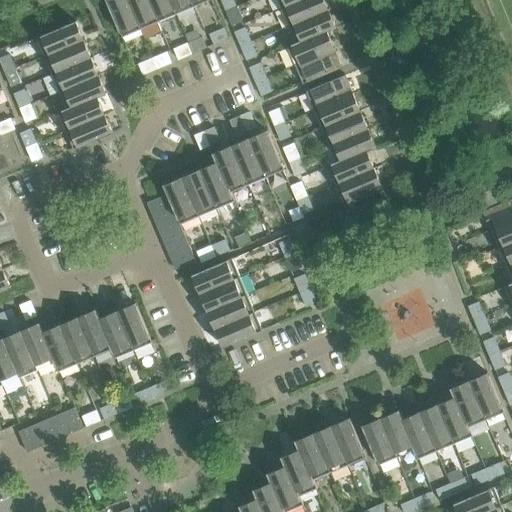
[(140,30),(127,0),(106,0),(122,37),(140,30)]
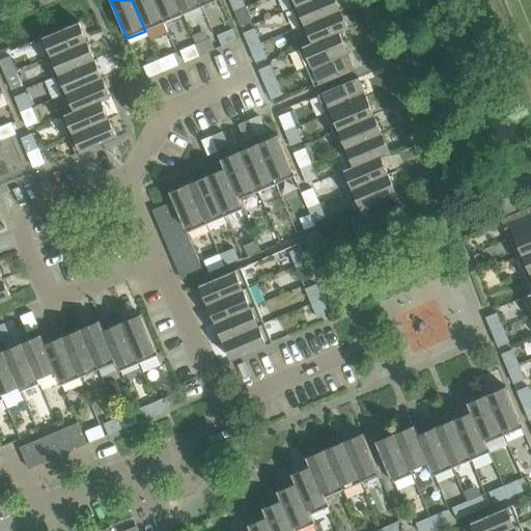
[(164,23),(154,0),(132,0),(145,31),(164,23)]
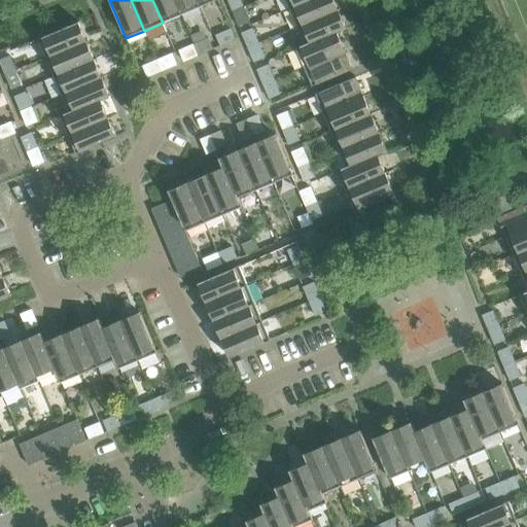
[(181,15),(174,0),(152,0),(163,23),(181,15)]
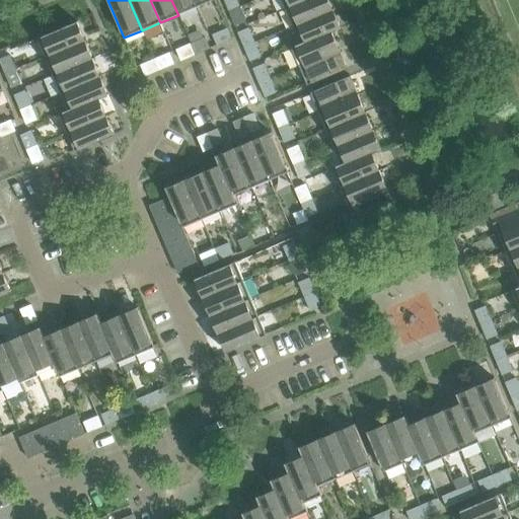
[(197,7),(194,0),(171,0),(178,15),(197,7)]
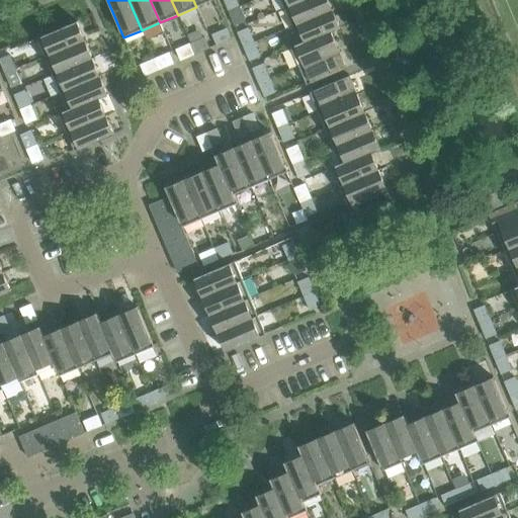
[(240,7),(236,0),(224,0),(229,11),(240,7)]
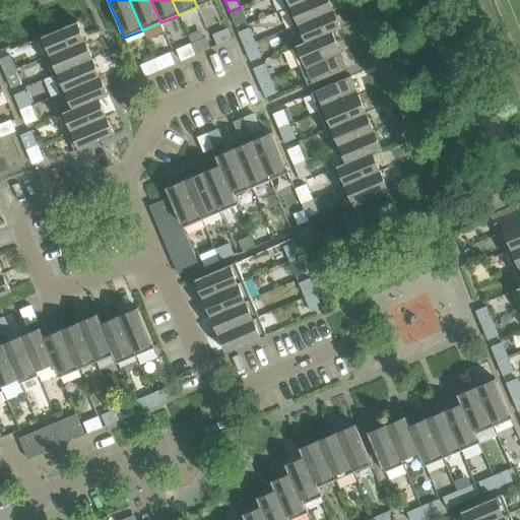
[(307,0),(282,0),(286,9),(307,0)]
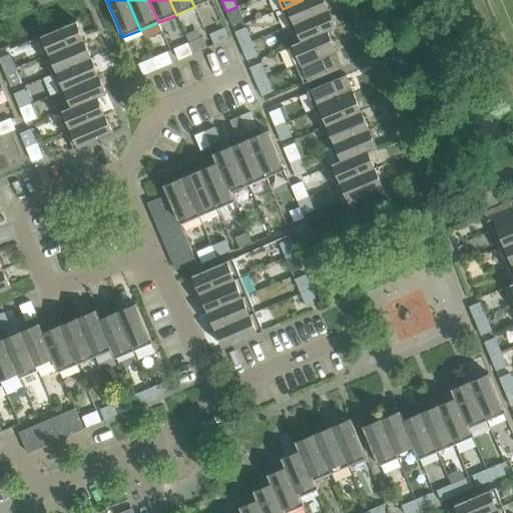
[(330,9),(326,0),(303,0),(283,9),(290,26),(330,9)]
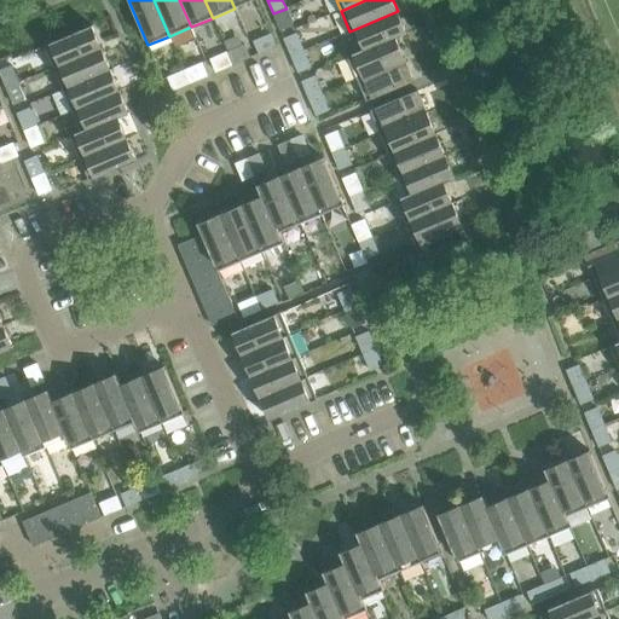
[(294,25),(287,9),(273,13),(281,30),(294,25)]
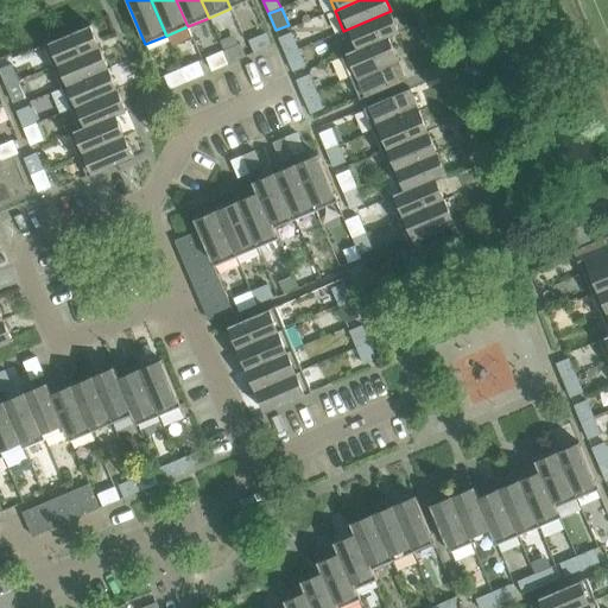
[(400,33),(391,11),(343,31),(352,51),(353,52),(390,37),(400,33)]
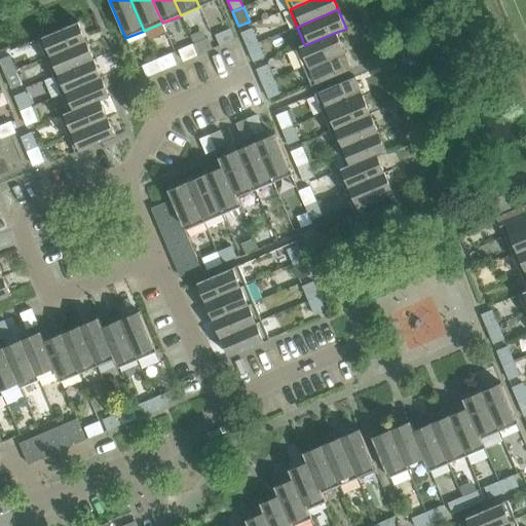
[(86,40),(79,22),(37,39),(45,58),(86,40)]
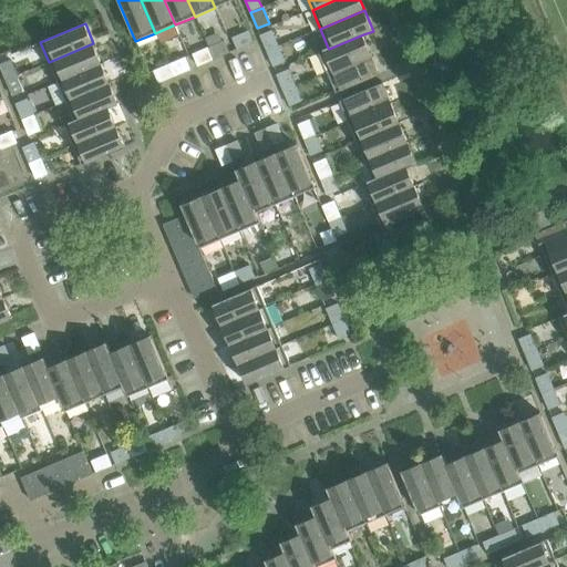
[(255,43),(250,31),(233,39),(237,50),(255,43)]
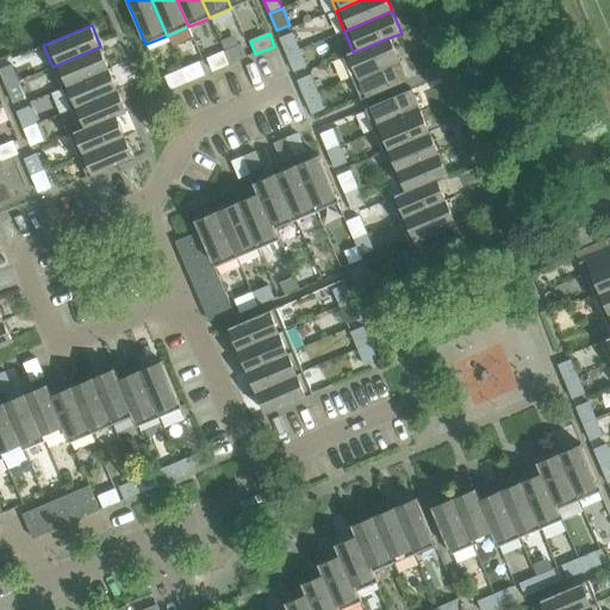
[(300,50),(293,33),(280,38),(287,55),(300,50)]
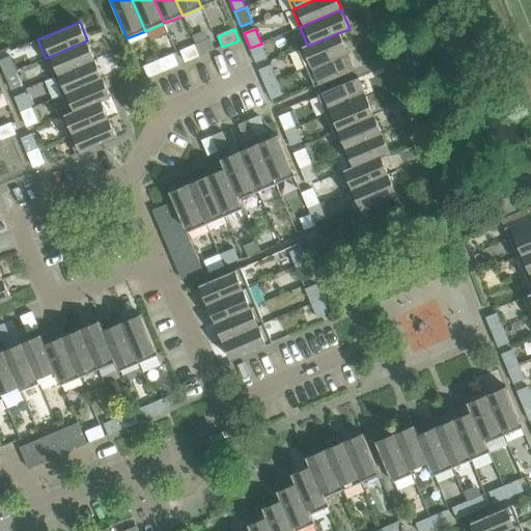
[(347,50),(340,32),(308,46),(307,45),(300,49),(308,66),(347,50)]
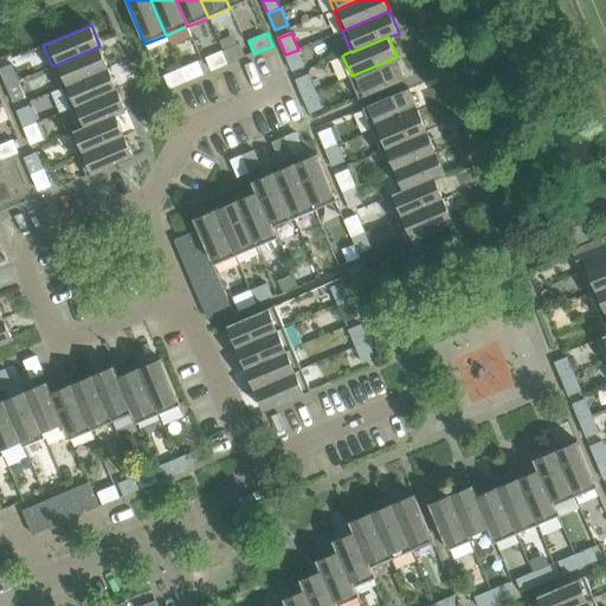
[(245,57),(240,45),(223,52),(229,64),(245,57)]
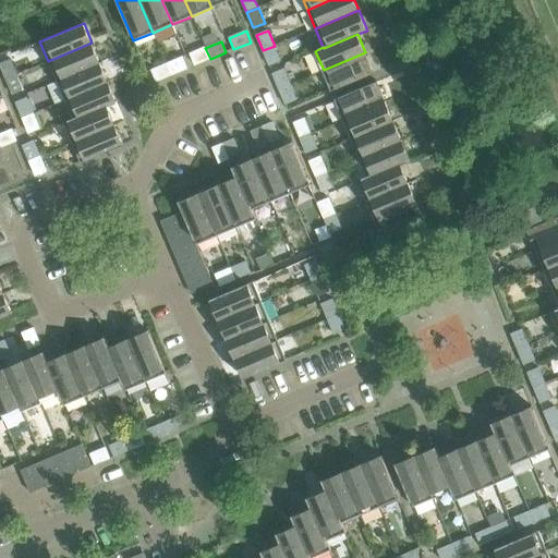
[(100,62),(92,43),(48,61),(57,81),(100,62)]
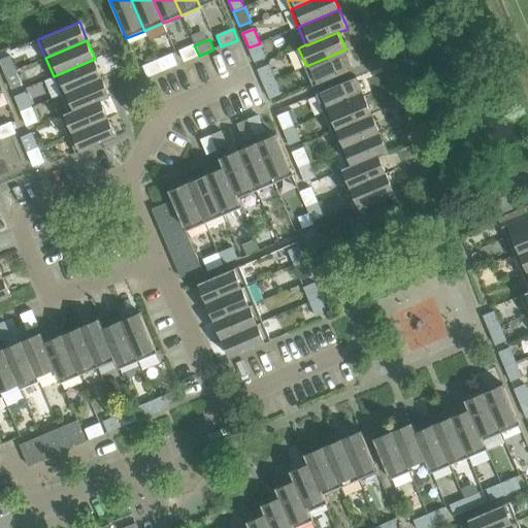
[(265,58),(260,43),(249,47),(255,62),(265,58)]
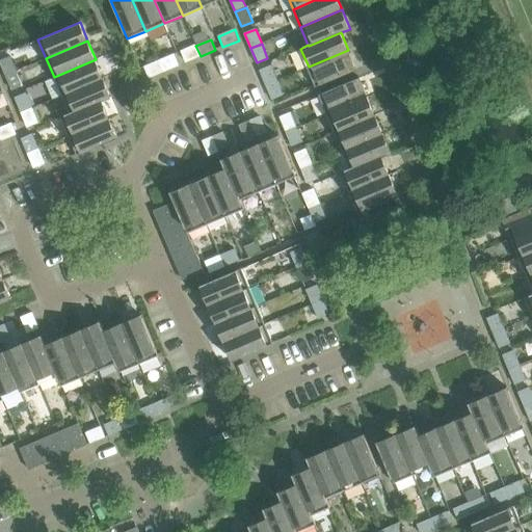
[(201,56),(195,46),(182,52),(186,62),(201,56)]
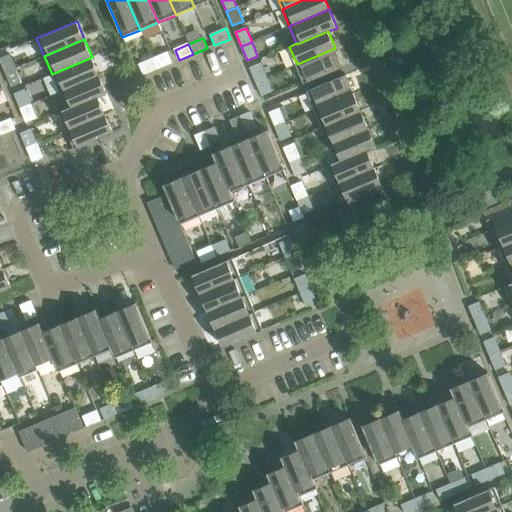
[(343,67),(335,48),(297,64),(305,83),(343,67)]
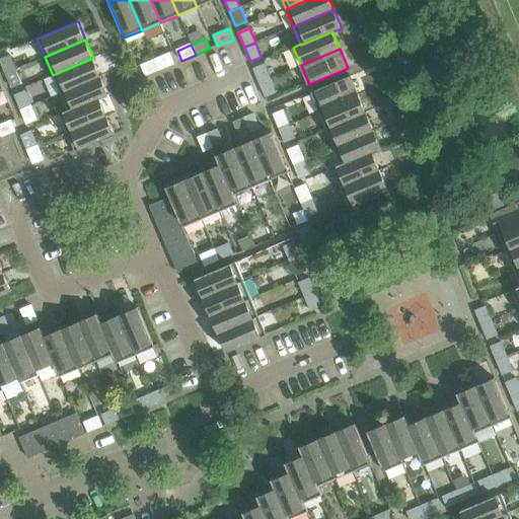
[(174,64),(169,53),(155,59),(159,70),(174,64)]
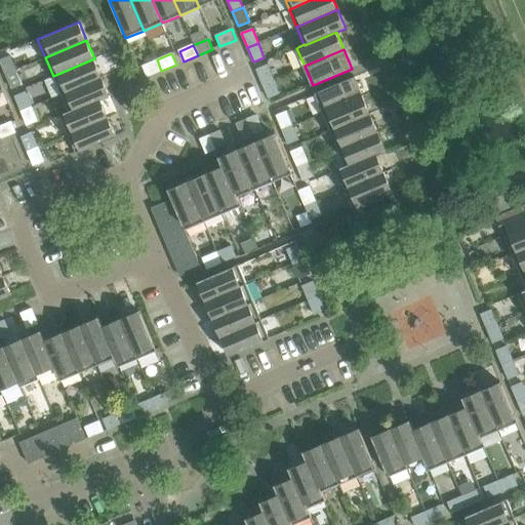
[(16,70),(9,55),(0,58),(0,63),(5,75),(16,70)]
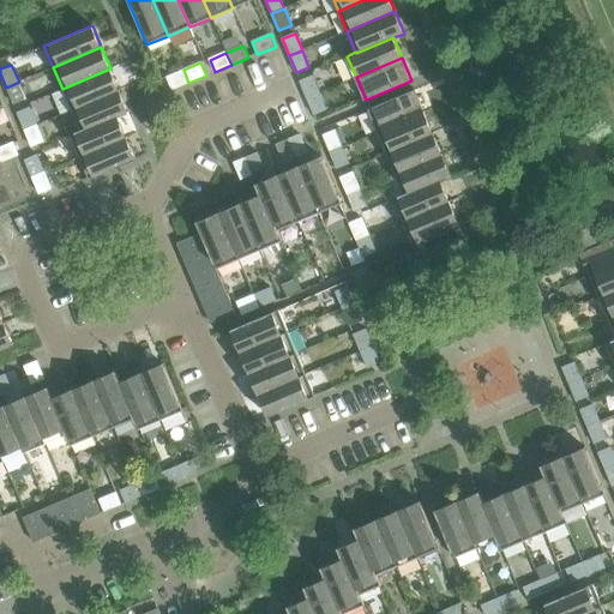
[(119,90),(110,68),(62,89),(71,110),(119,90)]
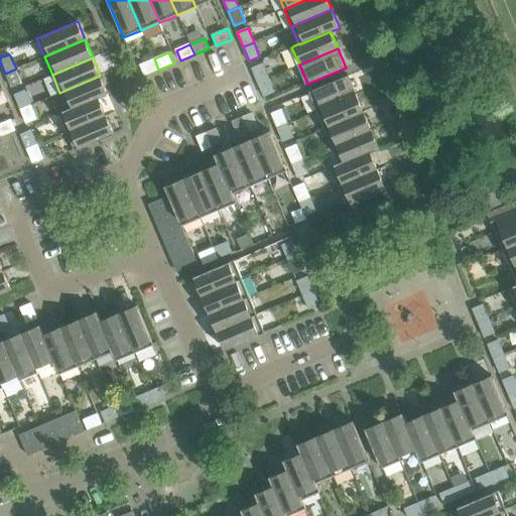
[(158,70),(154,58),(139,65),(144,76),(158,70)]
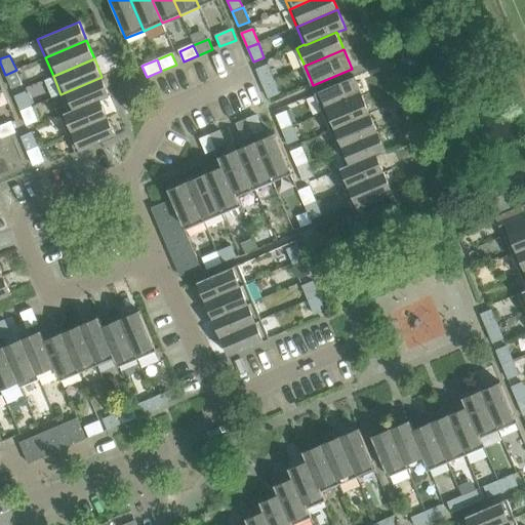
[(274,79),(268,65),(256,70),(263,84),(274,79)]
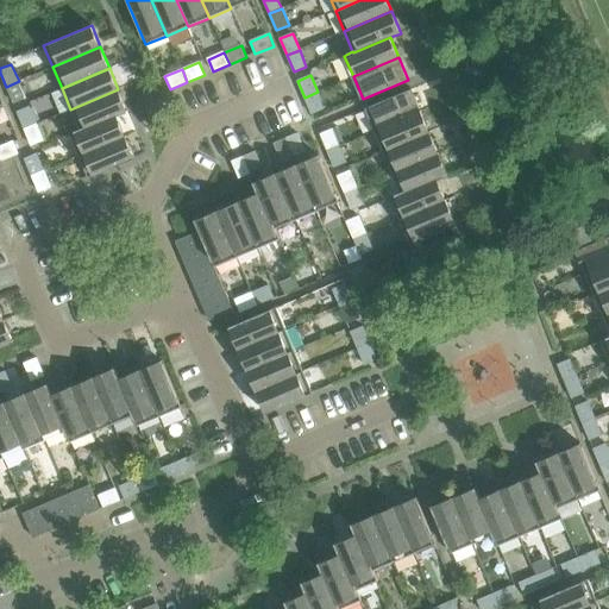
[(26,99),(19,81),(6,87),(13,104),(26,99)]
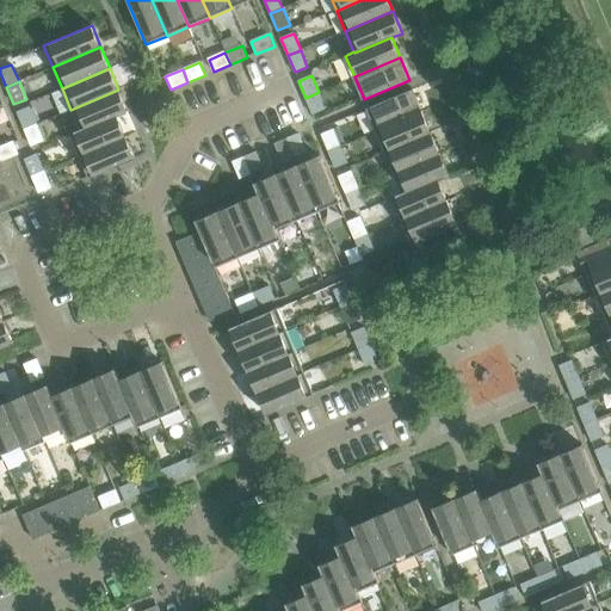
[(128,111),(127,107),(118,90),(71,110),(79,129),(79,130),(117,115),(117,116),(128,111)]
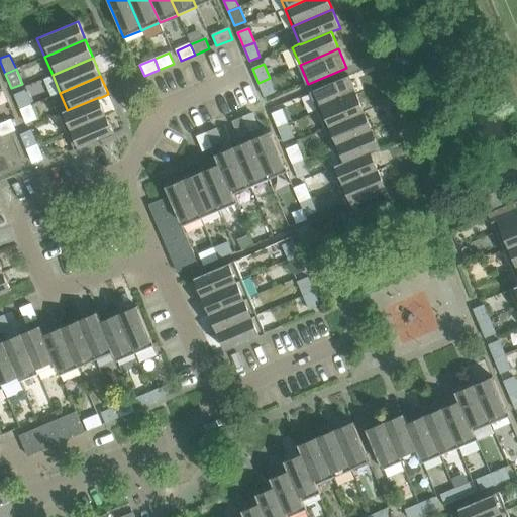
[(356,94),(348,76),(309,93),(317,111),(356,94)]
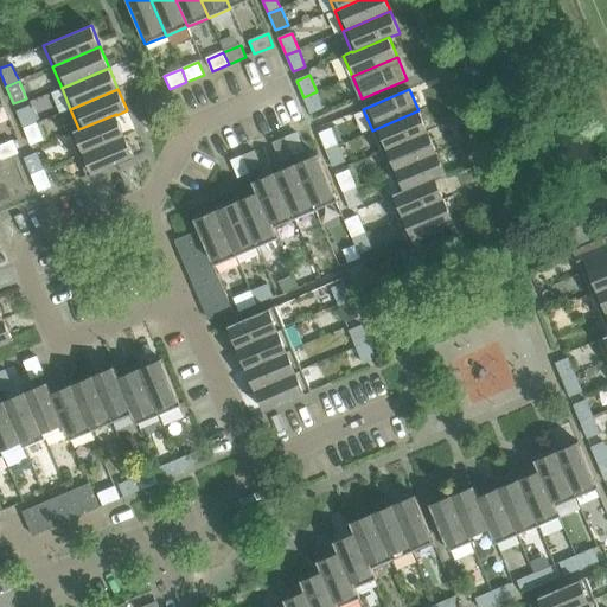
[(324,108),(317,91),(304,97),(311,114),(324,108)]
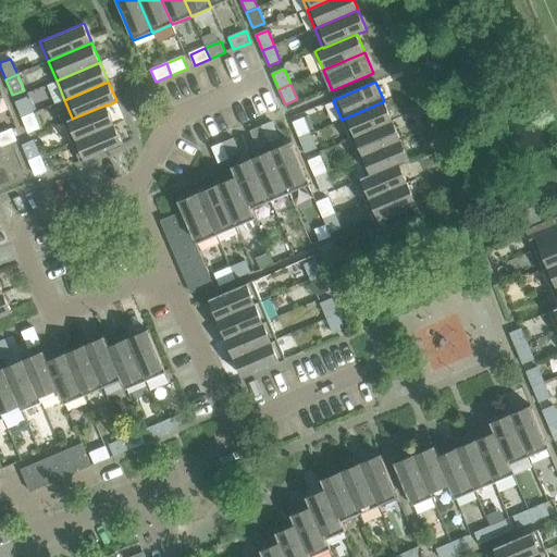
[(33,113),(26,98),(15,102),(22,118),(33,113)]
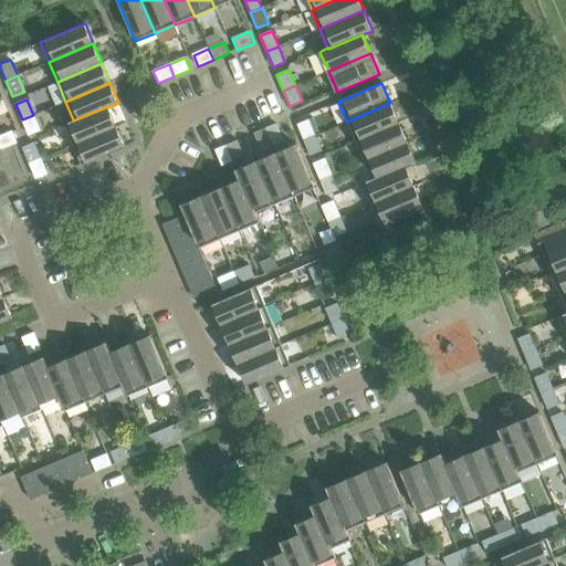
[(399,123),(390,103),(347,122),(356,142),(399,123)]
